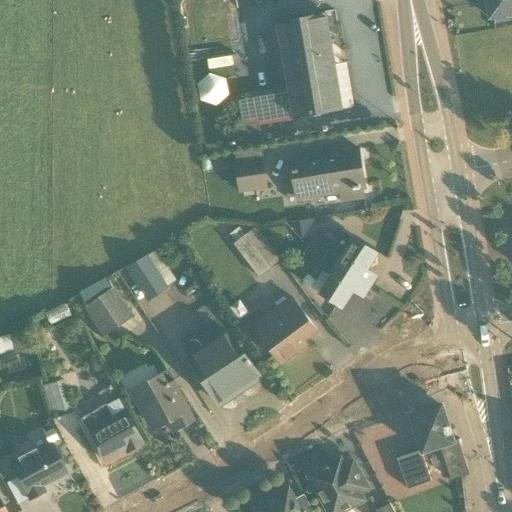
[(511,16),(511,0),(484,0),(488,20),(511,16)]
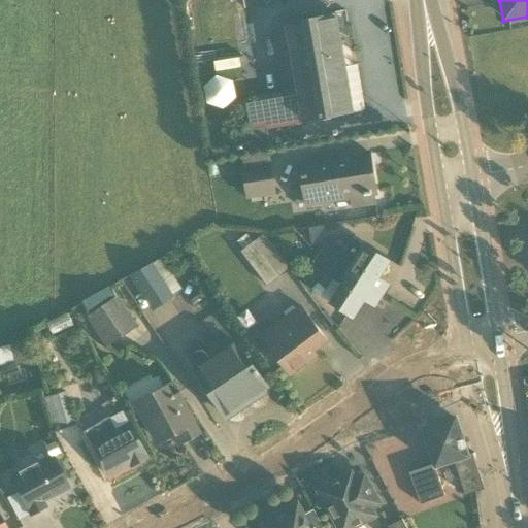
[(298,25),(285,27),(296,96),(245,105),(250,129),(345,113),(336,56),(340,55),(334,15),(297,22),(298,25)]
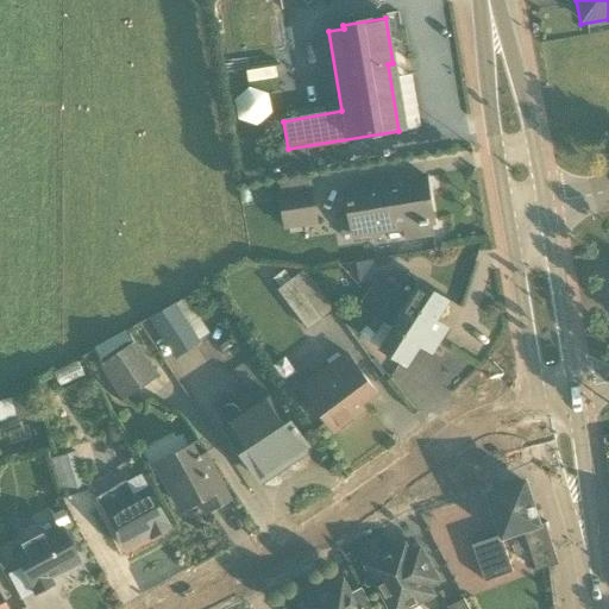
[(344,189),(351,238),(432,226),(424,177),(344,189)]
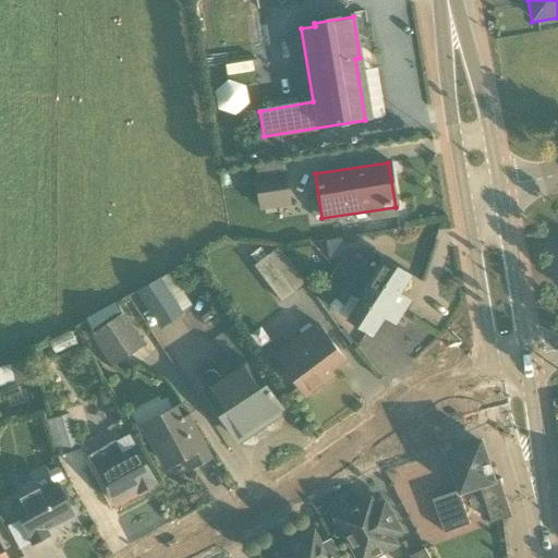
[(281,165),(254,169),(261,213),(264,211),(265,216),(277,214),(276,207),(291,205),(286,172),(282,173),(281,165)]
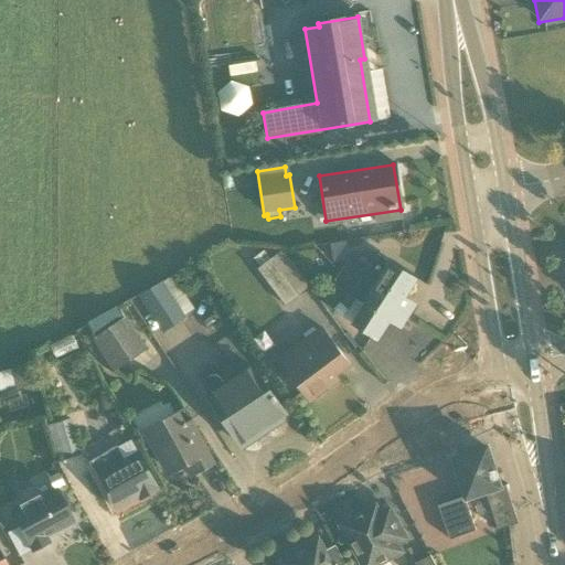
[(309,289),(281,252),(258,269),(285,307),(309,289)]
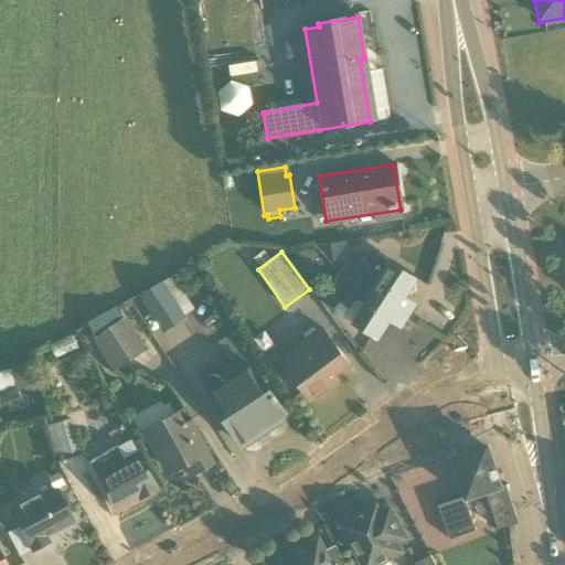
[(347,263),(340,274),(408,318),(415,307),(405,300),(417,280),(377,255),(370,267),(358,259),(353,267),(347,263)]
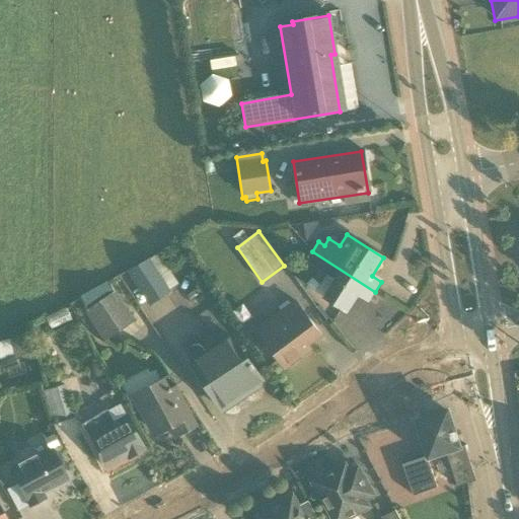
[(368,302),(375,292),(312,251),(305,263),(334,282),(323,297),(348,313),(358,296),(368,302)]
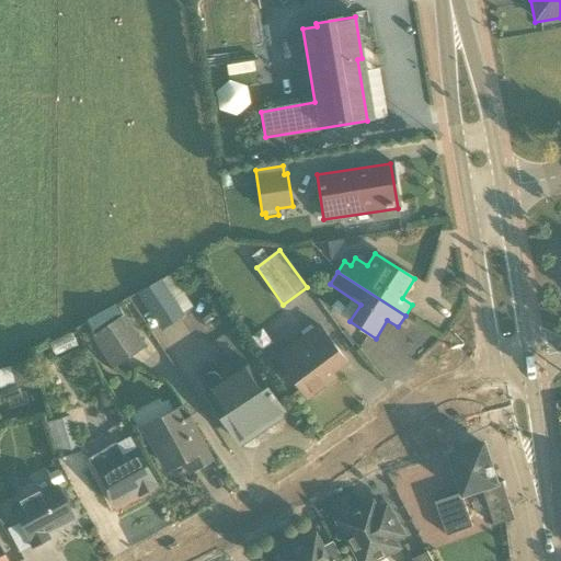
[(160,285),(142,297),(163,331),(182,319),(160,285)]
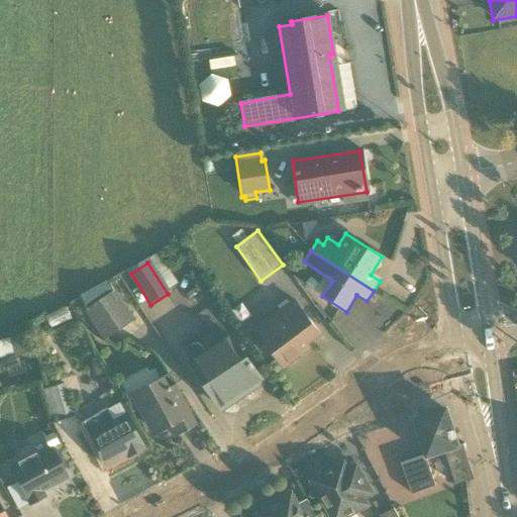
[(108,283),(80,301),(105,340),(133,322),(108,283)]
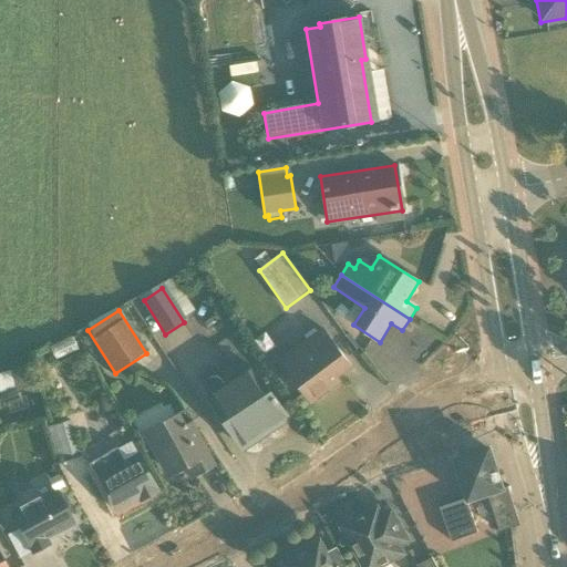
[(280,361),(312,403),(334,388),(331,383),(350,369),(321,330),(280,361)]
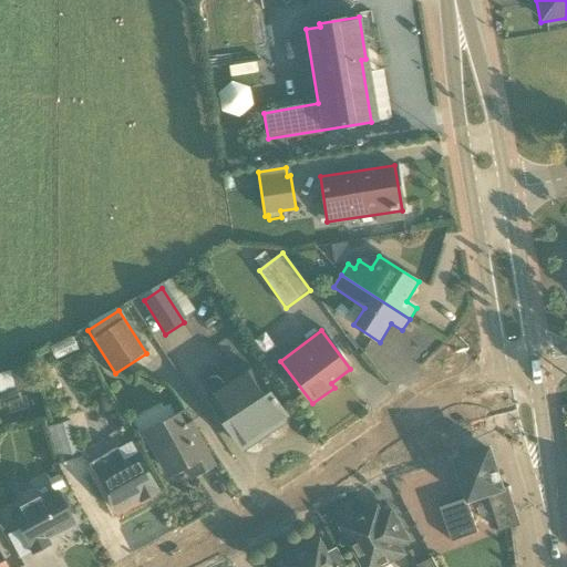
[(54,362),(76,351),(70,338),(48,348),(54,362)]
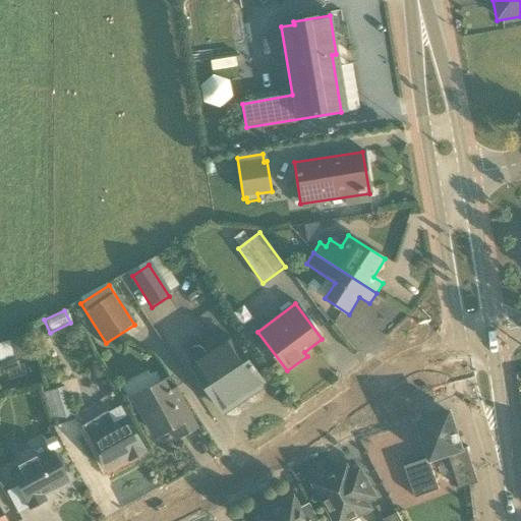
[(0,363),(30,355),(24,337),(0,344),(0,363)]
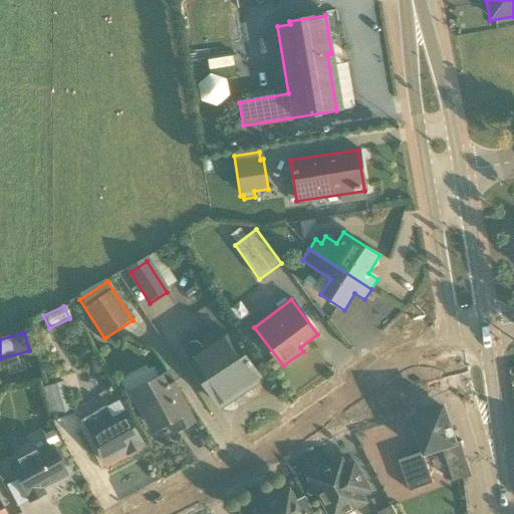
[(220,407),(260,380),(228,333),(205,350),(201,344),(197,343),(193,343),(189,345),(186,349),(185,353),(220,407)]
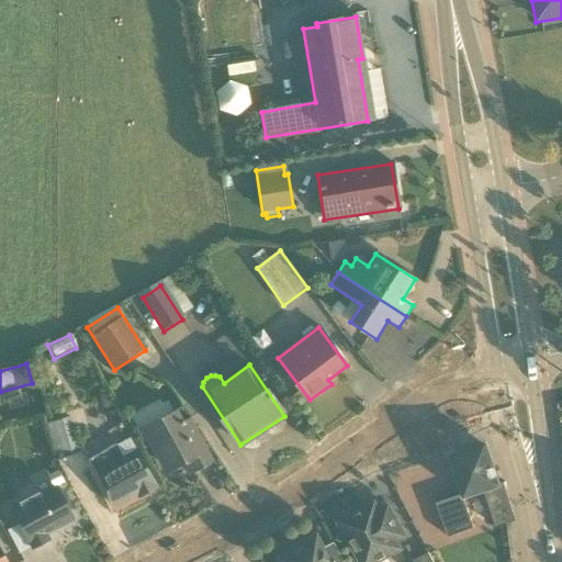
[(179,411),(143,431),(167,476),(186,467),(191,475),(214,462),(190,419),(186,422),(179,411)]
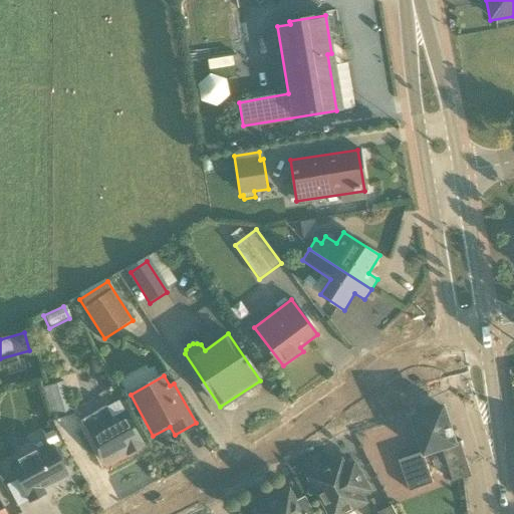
[(71,414),(62,382),(47,388),(57,419),(71,414)]
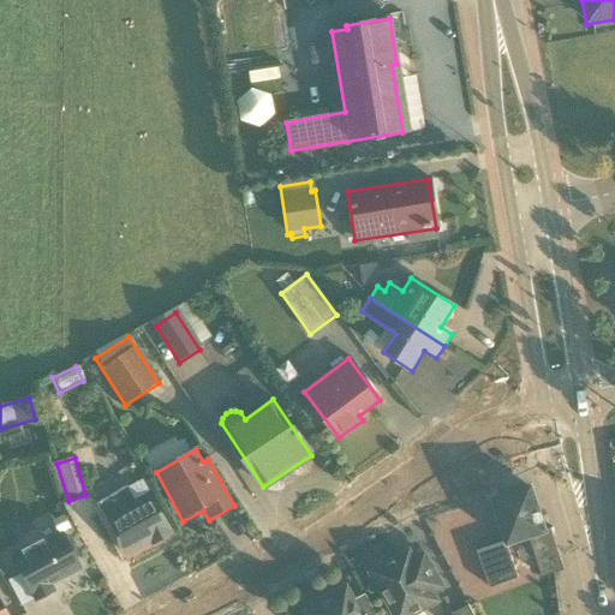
[(143,481),(96,506),(125,559),(172,533),(143,481)]
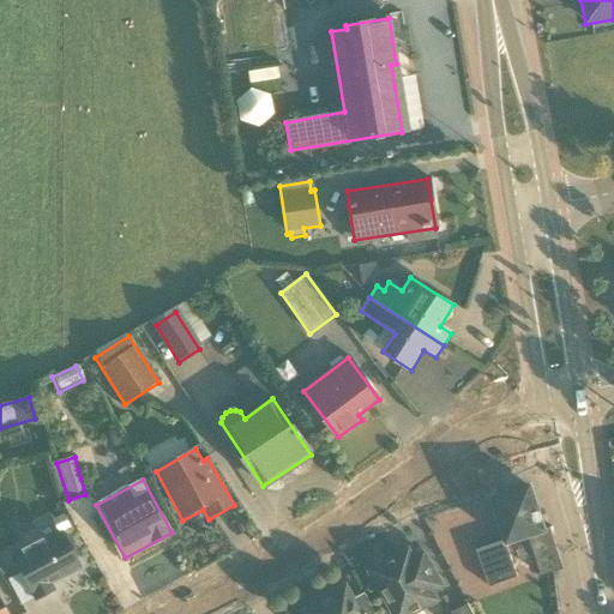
[(530,486),(492,498),(507,546),(529,540),(540,577),(561,570),(549,529),(545,530),(530,486)]
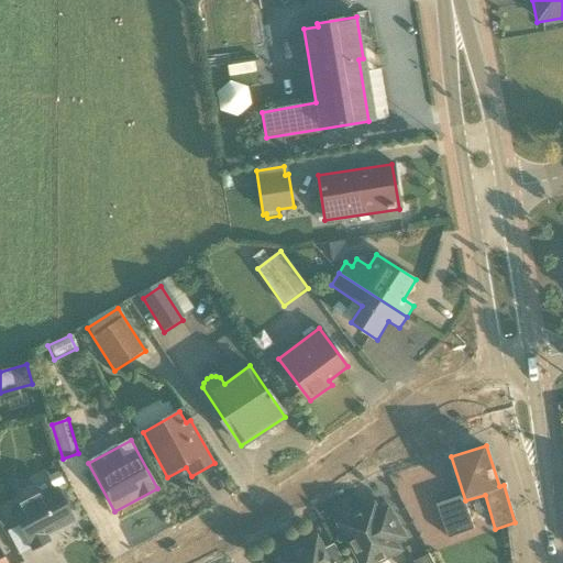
[(43,534),(72,519),(53,485),(8,509),(31,551),(47,542),(43,534)]
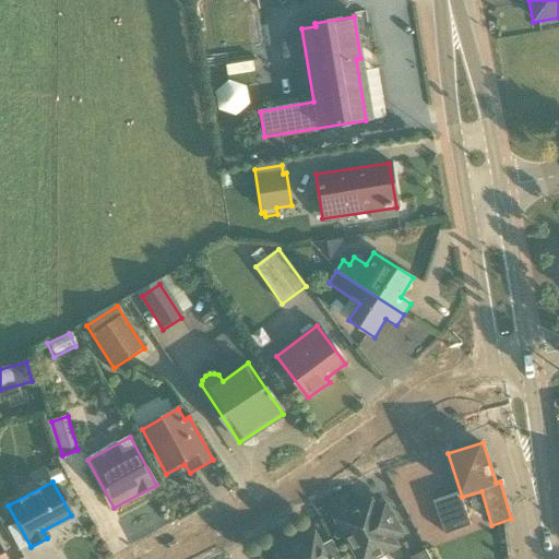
[(459,495),(433,502),(444,534),(468,526),(459,495)]
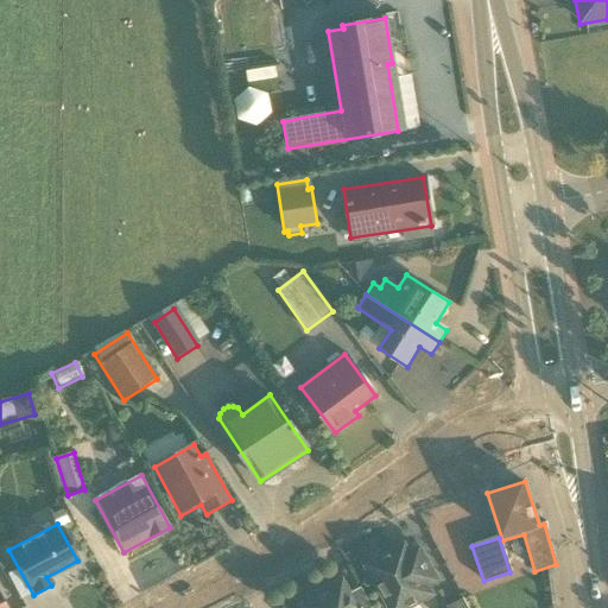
[(439,583),(419,550),(400,561),(394,551),(367,568),(390,607),(415,607),(435,596),(431,588),(439,583)]
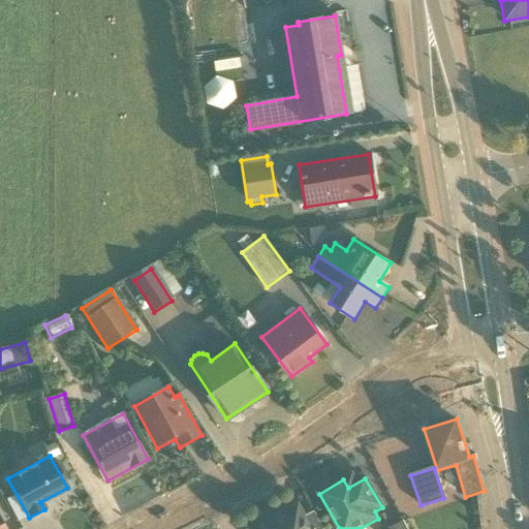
[(304,518),(298,506),(273,519),(260,525),(262,528),(321,528),(314,512),(304,518)]
